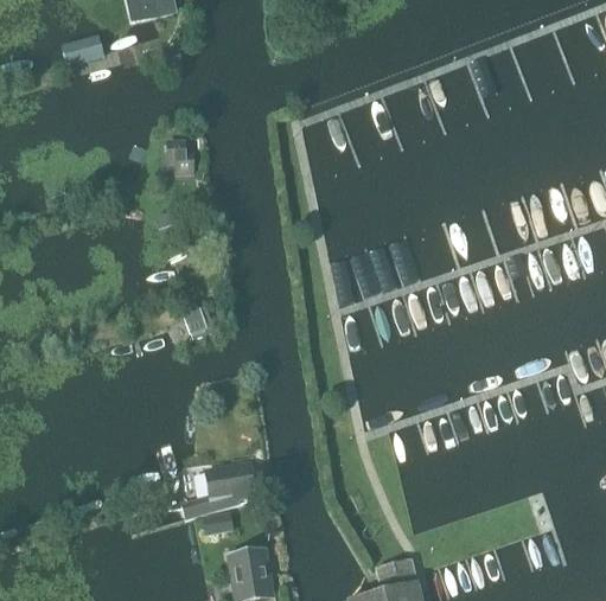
[(123,0),(127,21),(179,11),(176,0),(123,0)]
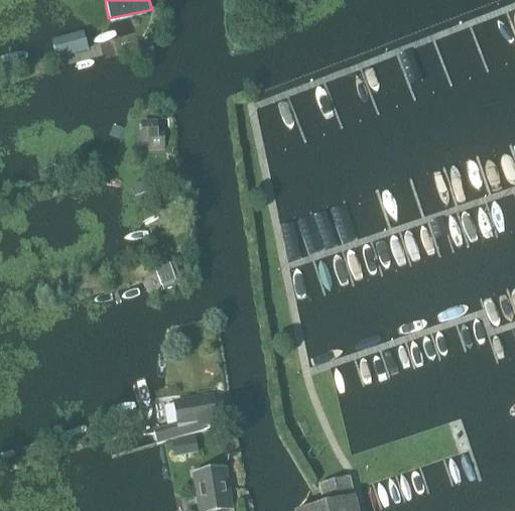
[(148,125),(148,148),(166,148),(166,134),(159,133),(158,124),(148,125)]
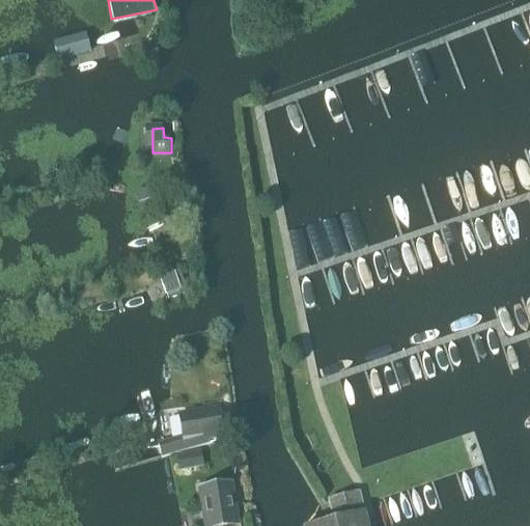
[(147,184),(135,188),(138,197),(150,194),(147,184)]
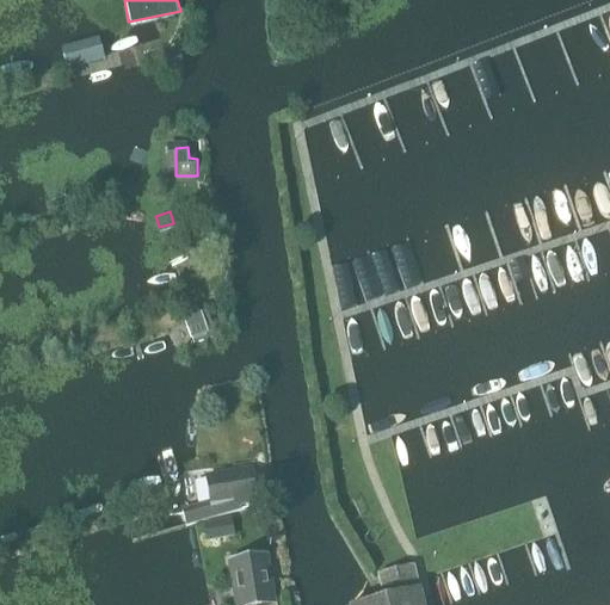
[(180,308),(193,340),(213,337),(198,301),(180,308)]
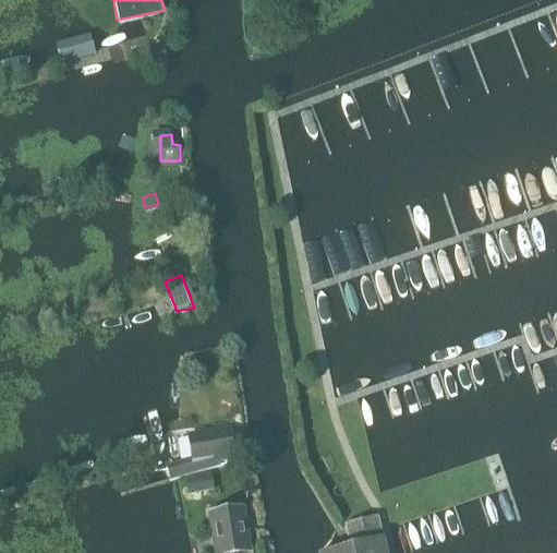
[(188,429),(192,458),(241,453),(233,420),(188,429)]
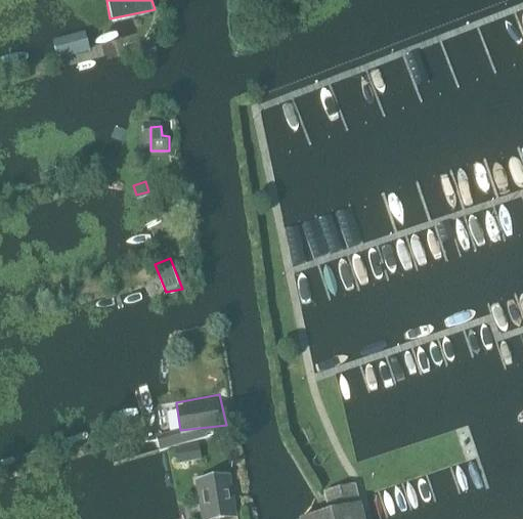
[(199,440),(175,444),(178,461),(202,457),(199,440)]
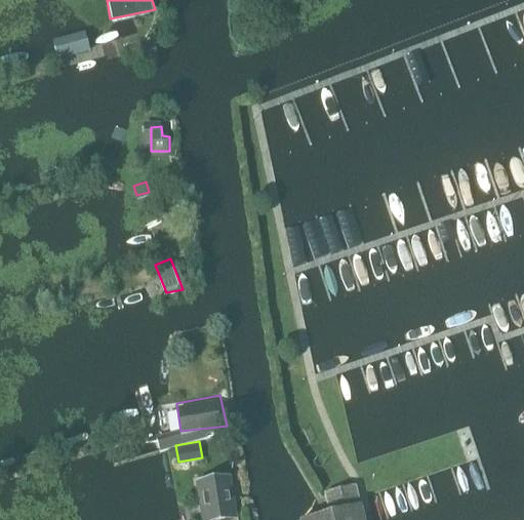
[(239,519),(233,473),(195,476),(202,519),(239,519)]
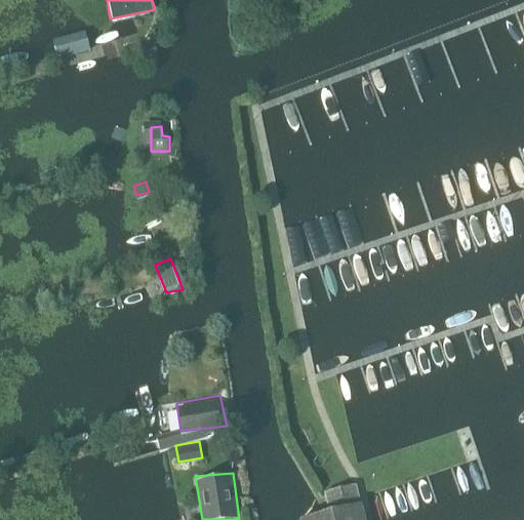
[(301,519),(365,519),(356,482),(326,490),(331,511),(301,518),(301,519)]
